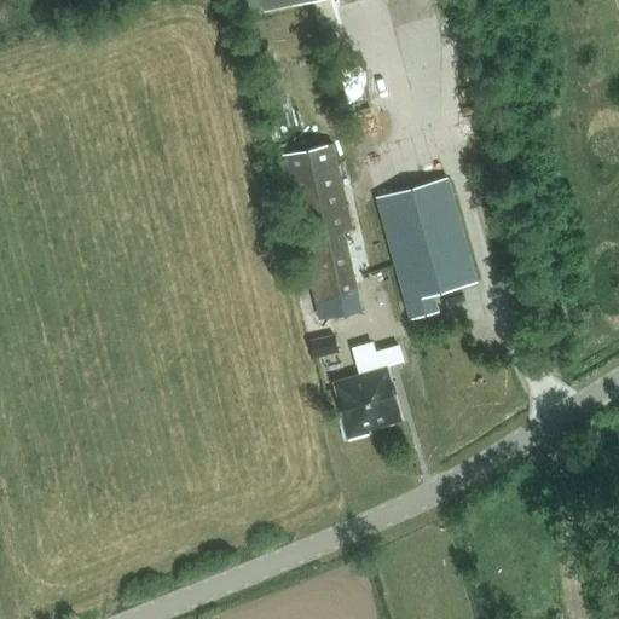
[(261,0),(265,10),(305,0),(261,0)]
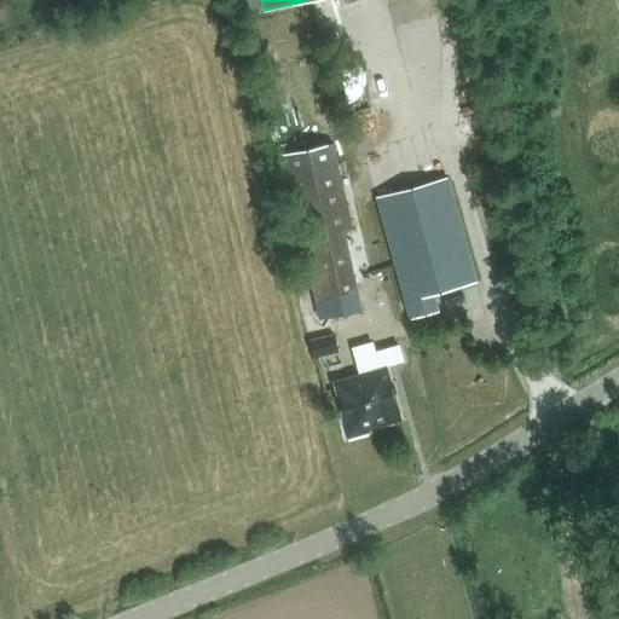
[(323,318),(363,308),(345,230),(353,227),(334,143),(284,154),(323,318)]
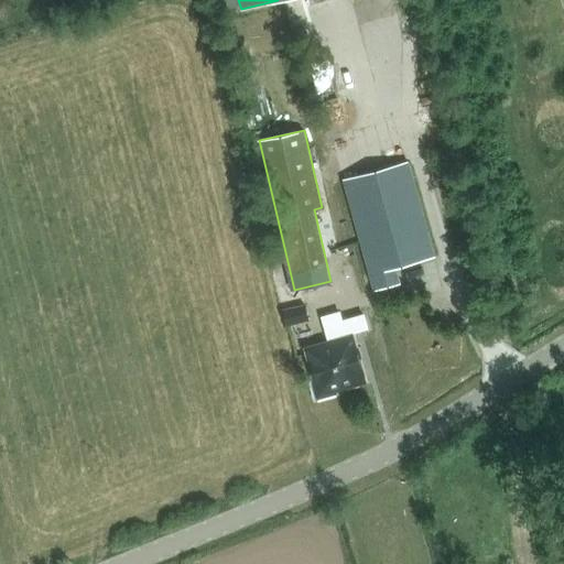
[(342,179),(373,291),(400,283),(396,268),(434,257),(408,161),(342,179)]
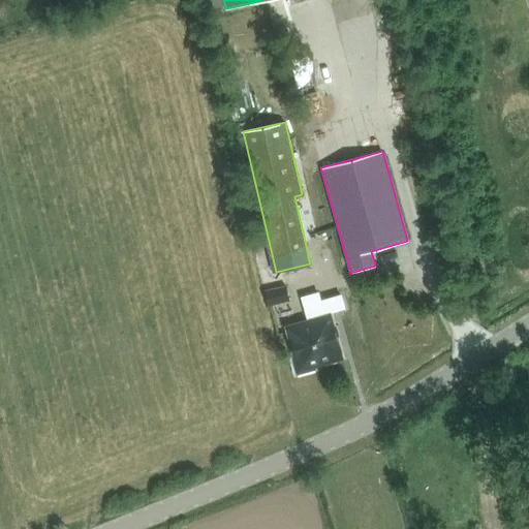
[(286,285),(263,290),(268,306),(289,301),(286,285)]
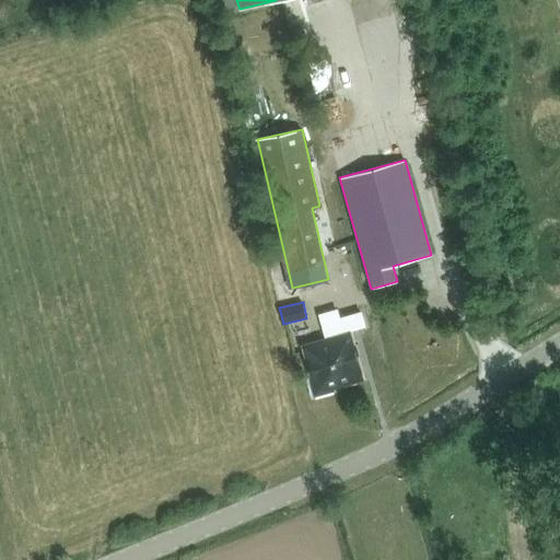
[(318,398),(337,394),(336,389),(365,382),(353,337),(308,349),(316,378),(313,380),(318,398)]
